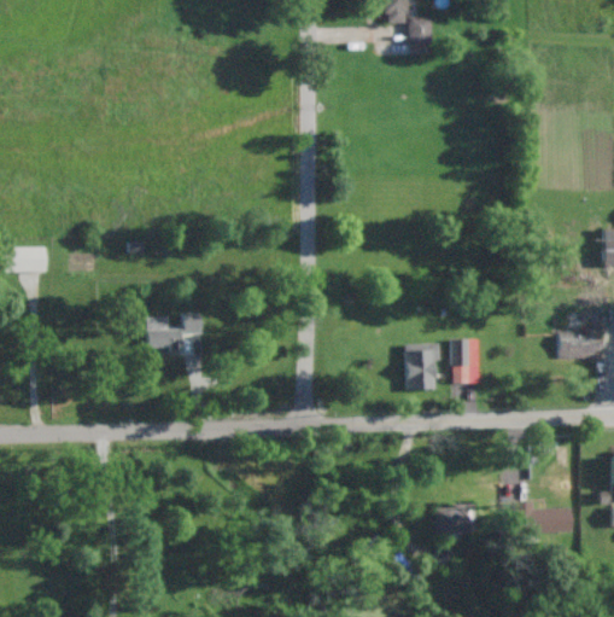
[(384,0),(409,0),(409,12),(405,12),(407,21),(390,22),(390,12),(385,12),(384,0)]
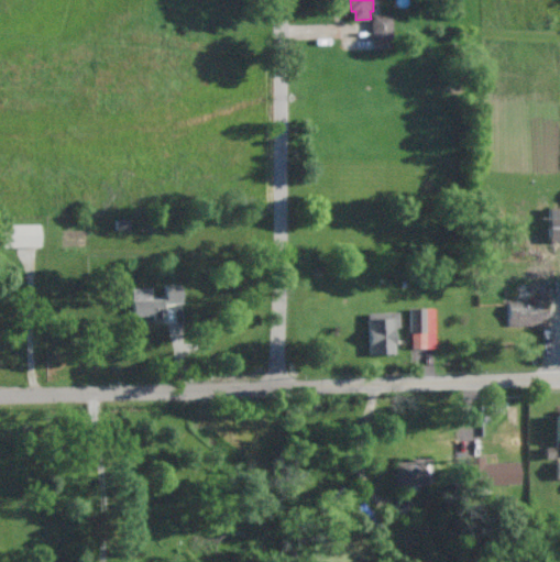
[(395,14),(373,15),(374,41),(395,41),(395,14)]
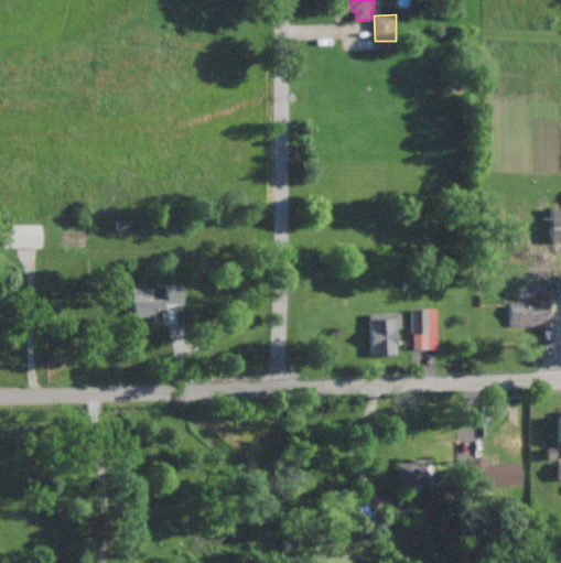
[(551,242),(560,242),(560,208),(552,208),(551,242)]
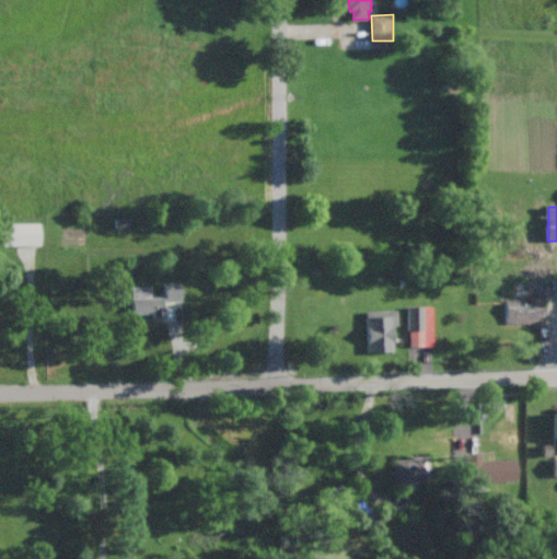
[(3,247),(42,247),(42,224),(3,224),(3,247)]
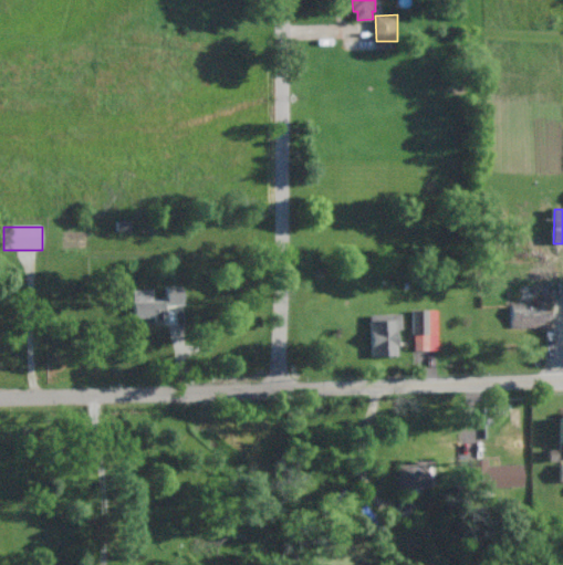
[(137,318),(158,318),(158,324),(168,324),(168,307),(187,307),(186,288),(169,288),(169,300),(156,300),(156,290),(136,291),(137,318)]
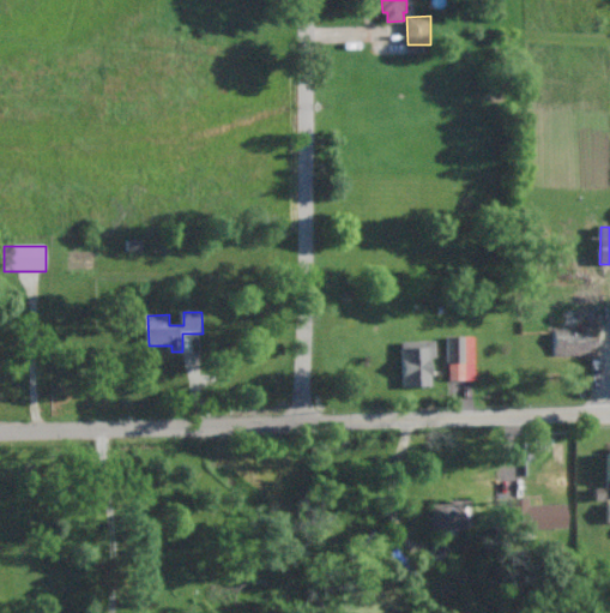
[(598,354),(556,354),(556,330),(575,330),(575,324),(598,324),(598,354)]
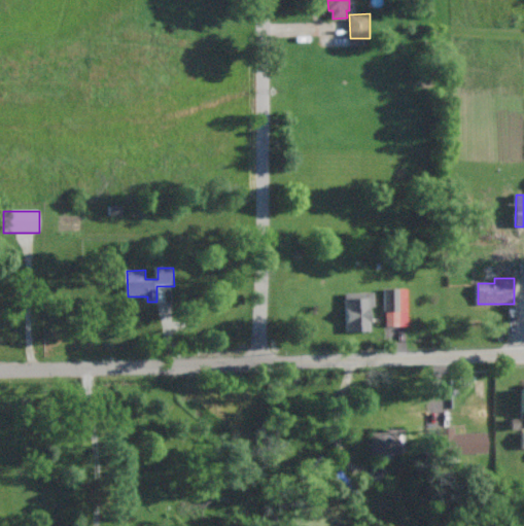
[(410,289),(386,289),(387,327),(410,326),(410,289)]
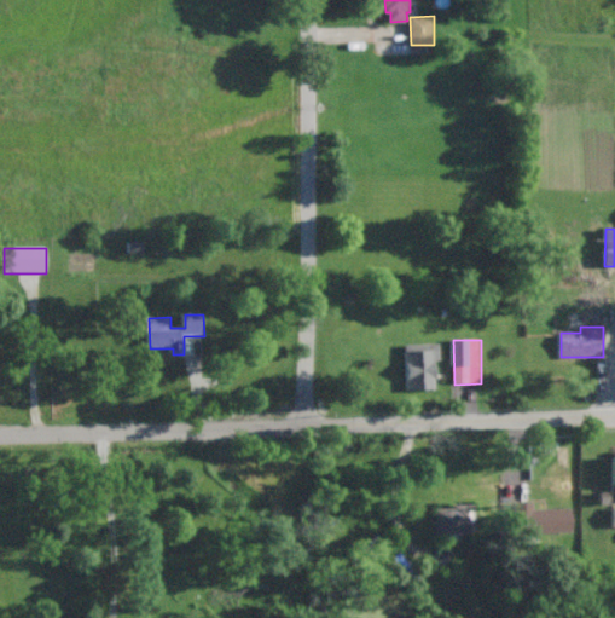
[(408,391),(407,346),(440,344),(441,362),(435,362),(436,390),(408,391)]
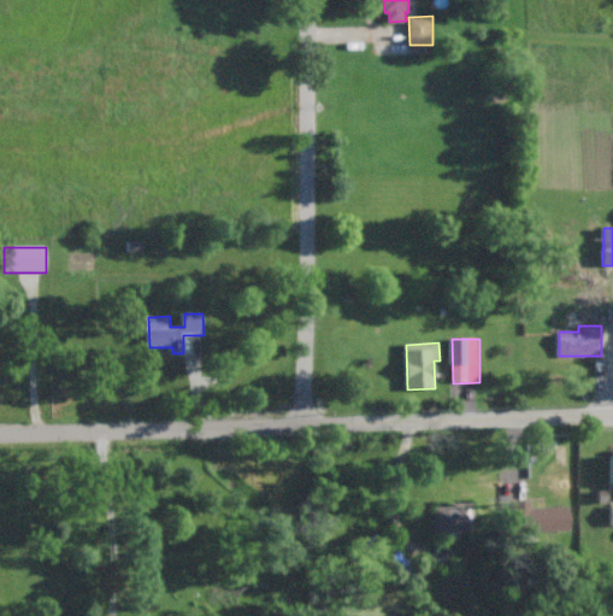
[(436,534),(435,508),(453,506),(453,504),(475,503),(476,533),(436,534)]
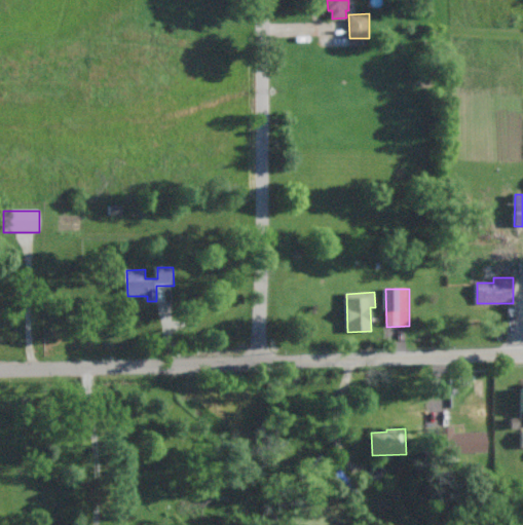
[(440,454),(439,428),(455,428),(455,434),(488,433),(488,453),(440,454)]
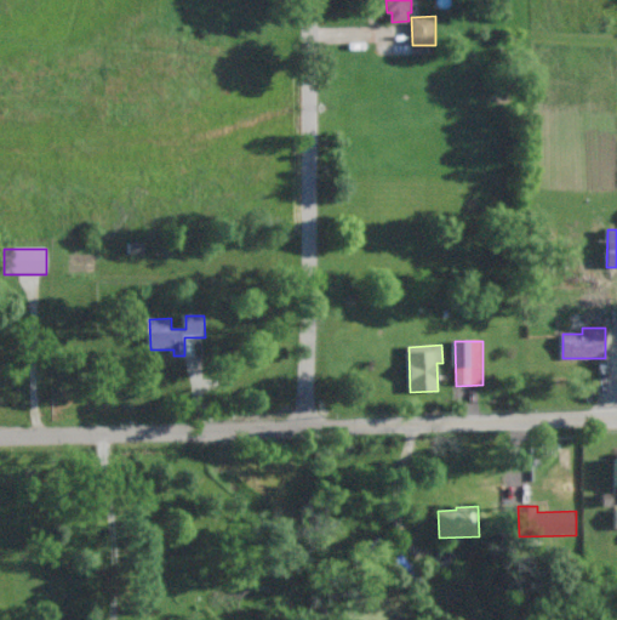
All buildings are outlined.
